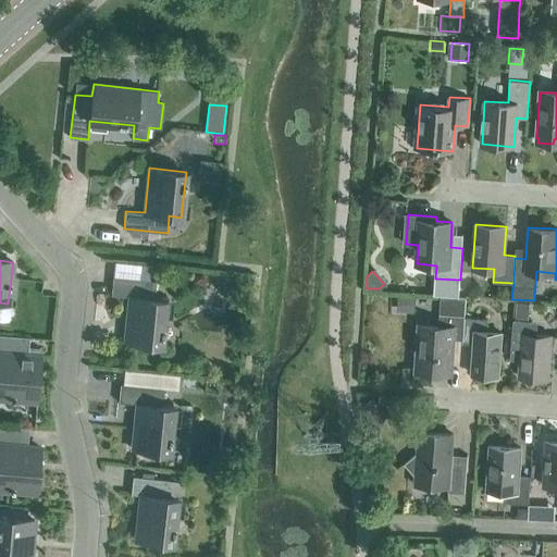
[(162,345),(166,300),(155,298),(156,281),(113,276),(111,295),(130,296),(125,342),(162,345)]
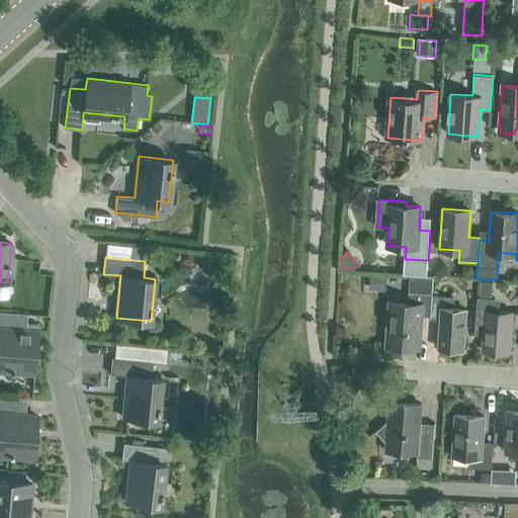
[(426,275),(428,260),(406,259),(405,274),(426,275)]
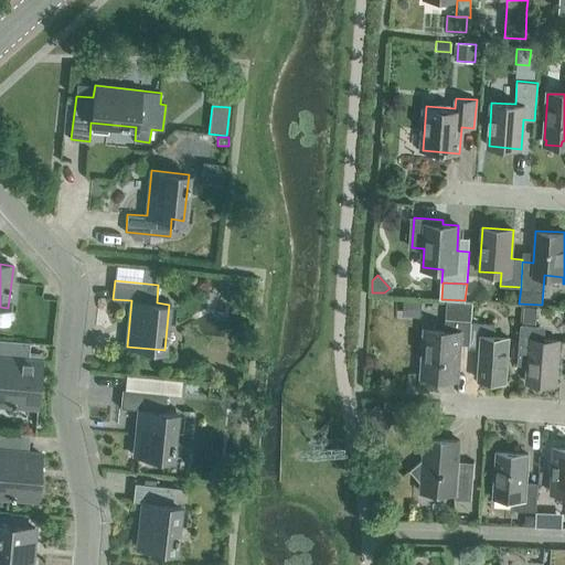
[(420,318),(422,300),(403,299),(402,317),(420,318)]
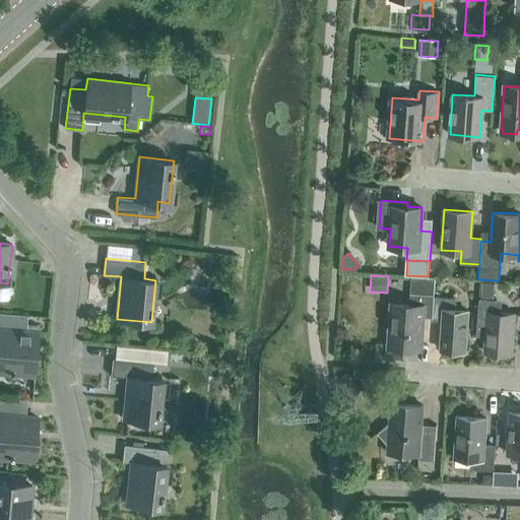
[(493,297),(493,282),(481,282),(480,297),(493,297)]
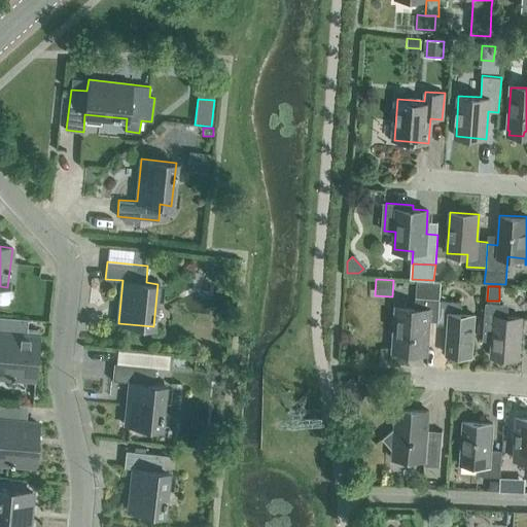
[(425,352),(428,321),(438,321),(440,301),(440,299),(416,297),(415,310),(397,309),(394,349),(425,352)]
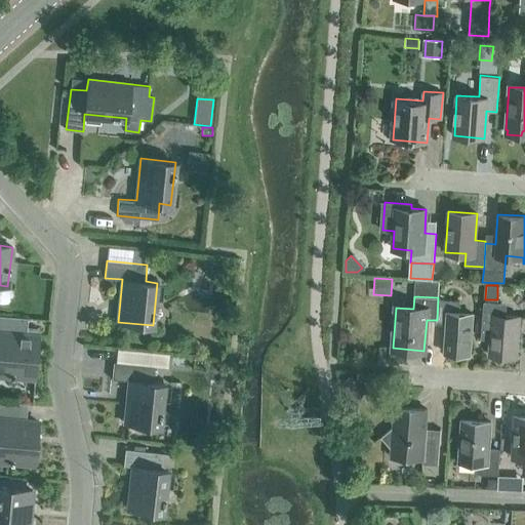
[(470,354),(473,314),(459,313),(460,300),(438,299),(437,320),(436,324),(446,324),(444,352),(470,354)]
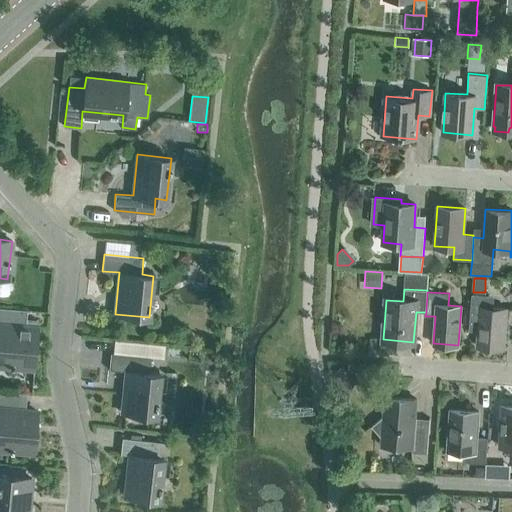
[(503,348),(506,308),(488,307),(489,295),(472,294),(469,330),(479,331),(477,346),(503,348)]
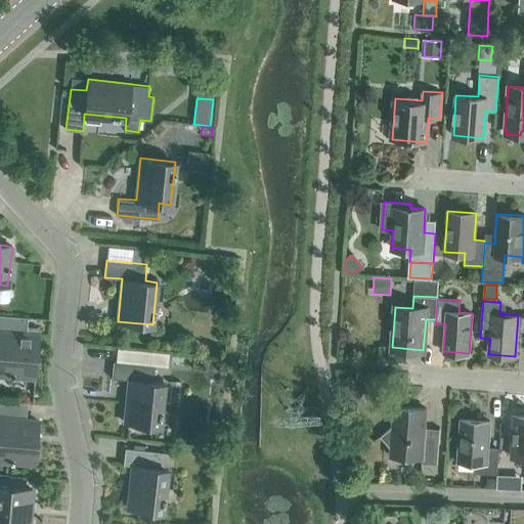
[(0,374),(35,378),(38,335),(26,334),(28,317),(0,314),(0,374)]
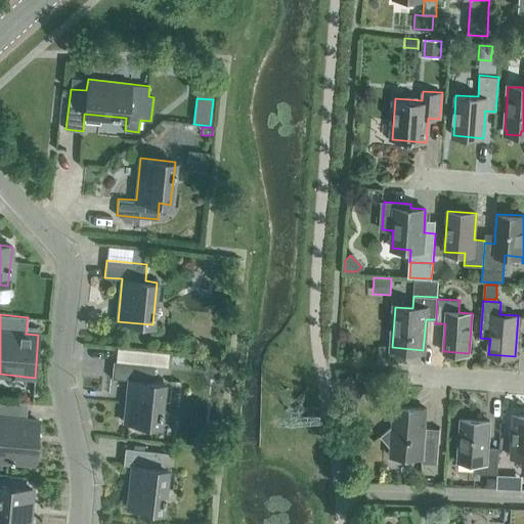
[(159,426),(164,383),(153,382),(154,365),(113,361),(112,378),(129,380),(124,422),(159,426)]
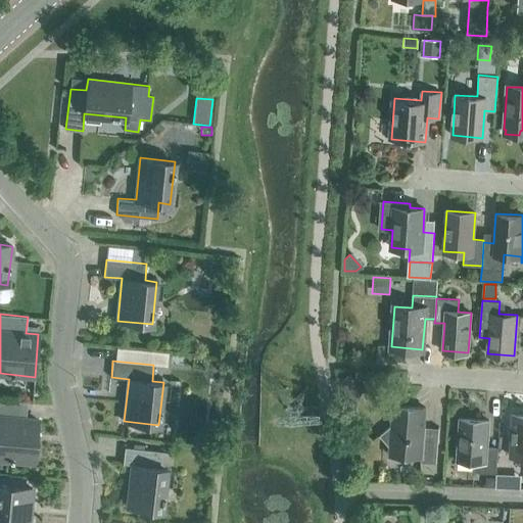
[(0,459),(34,463),(38,420),(26,419),(27,402),(0,399),(0,459)]
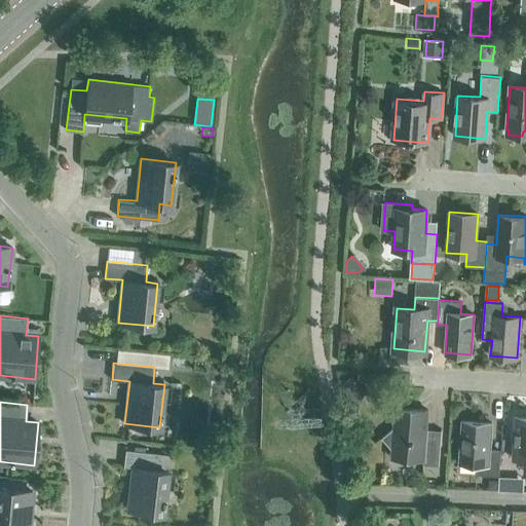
[(439,465),(442,429),(426,428),(428,410),(396,408),(393,427),(382,438),(392,449),(391,457),(423,459),(423,464),(439,465)]
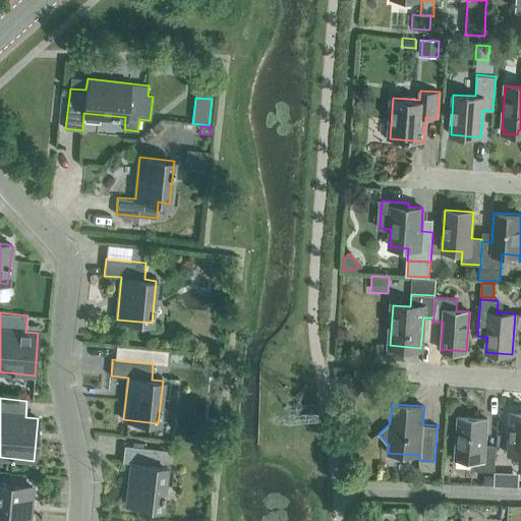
[(520,413),(511,412),(509,453),(520,453),(520,413)]
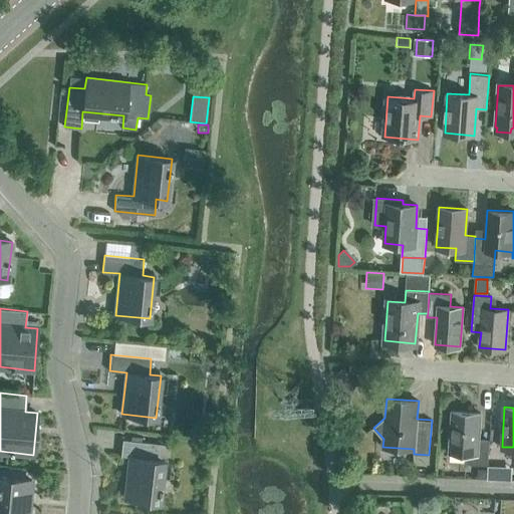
[(488,465),(489,441),(478,440),(480,414),(452,412),(450,451),(467,453),(466,463),(488,465)]
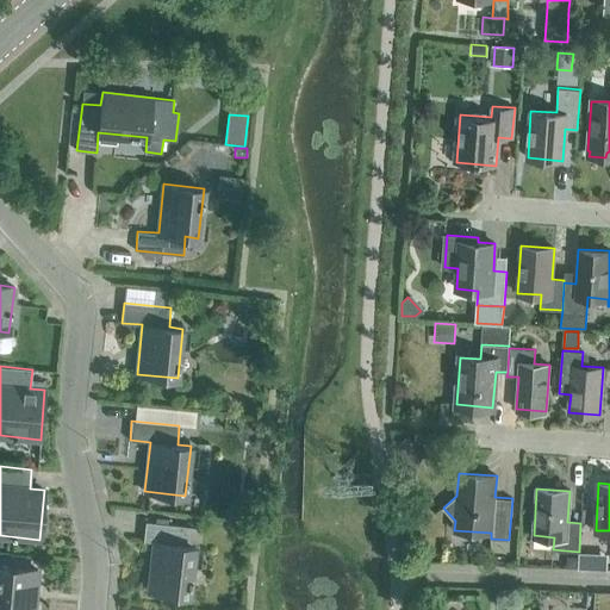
[(188,596),(194,546),(191,546),(192,527),(145,521),(143,541),(154,542),(149,591),(188,596)]
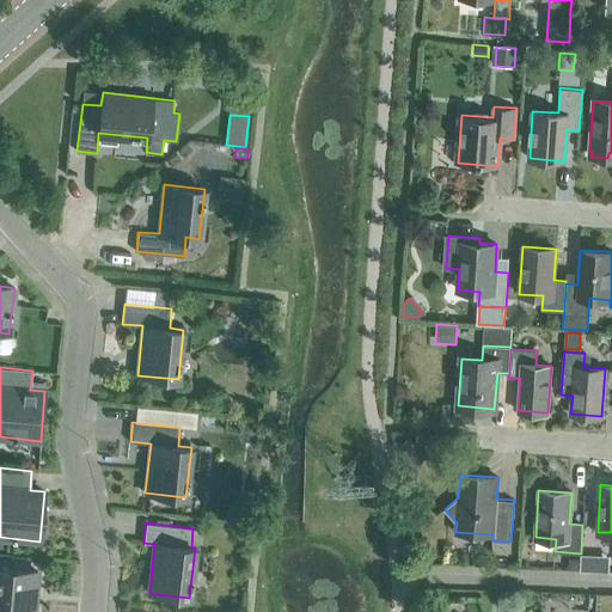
[(589,571),(591,555),(581,554),(580,570),(589,571)]
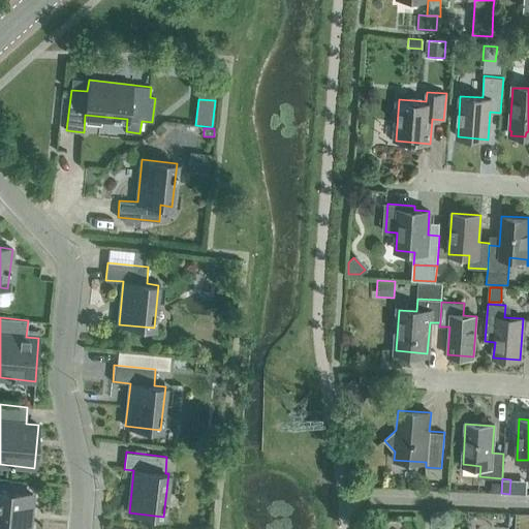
[(500,484),(491,483),(491,492),(499,492),(500,484)]
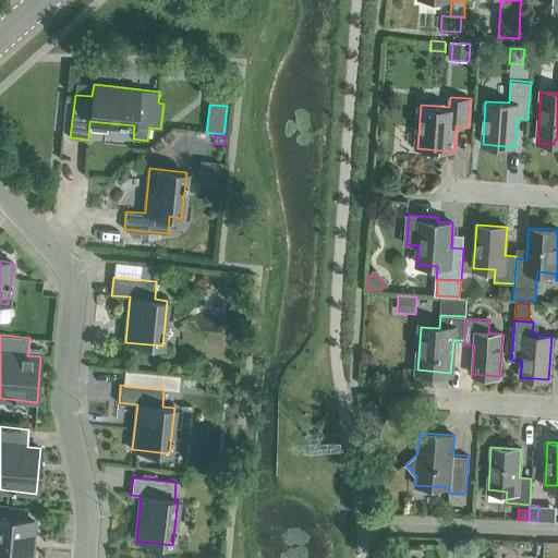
[(31,557),(34,521),(0,517),(0,557),(31,557)]
